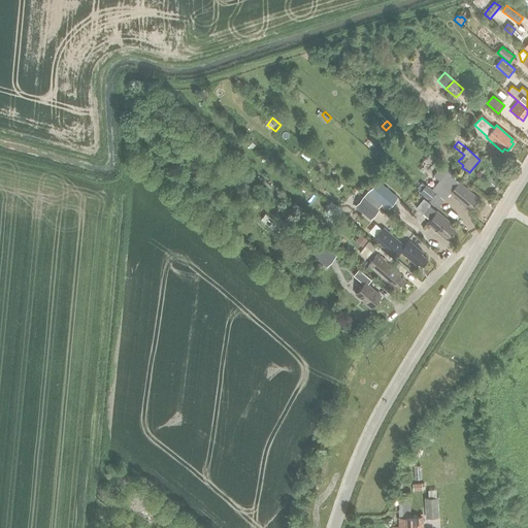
[(430,154),(428,157),(434,162),(437,159),(430,154)]
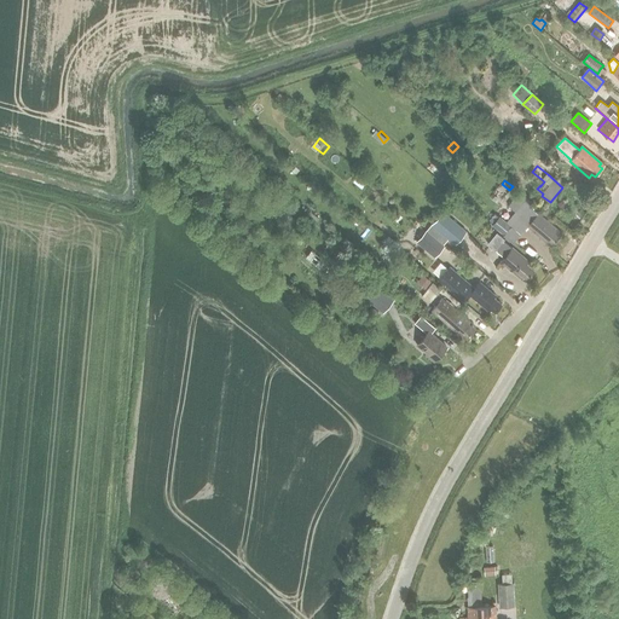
[(562,233),(528,204),(518,195),(514,201),(520,206),(507,223),(501,218),(493,225),(504,235),(509,230),(518,237),(527,226),(551,247),(562,233)]
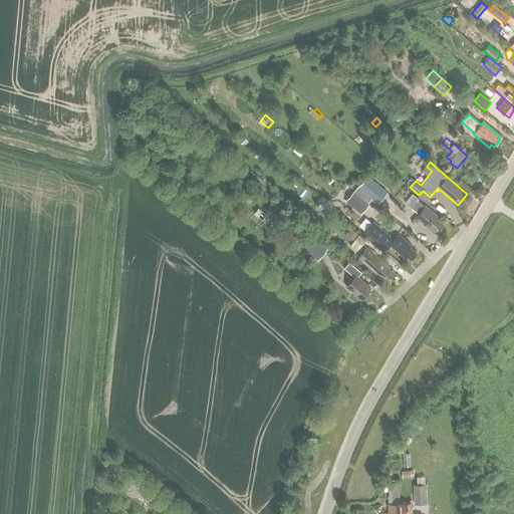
[(367,175),(357,187),(358,187),(371,199),(377,204),(388,192),(367,175)]
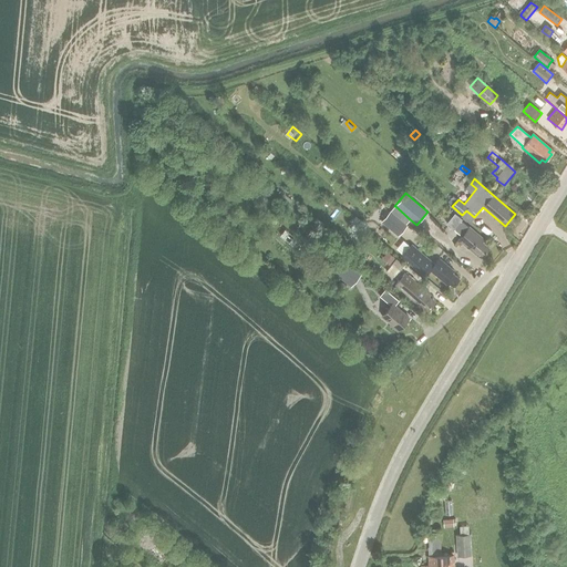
[(395,206),(390,212),(401,222),(405,225),(410,219),(395,206)]
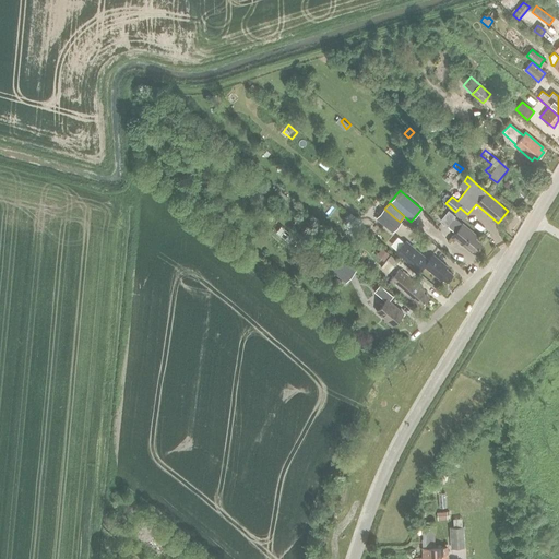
[(384,207),(375,218),(387,228),(391,223),(396,228),(401,223),(400,222),(395,218),(384,209),(384,207)]
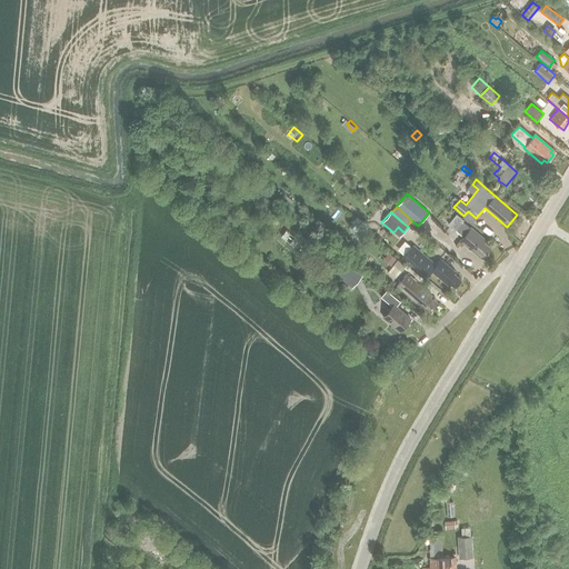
[(455,230),(462,222),(463,220),(456,215),(448,225),(455,230)]
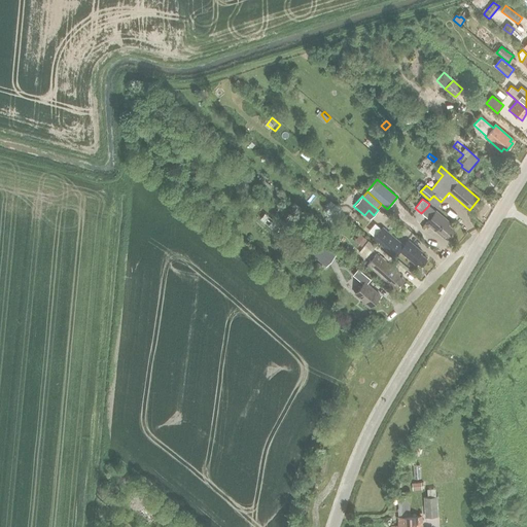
[(429,219),(426,222),(445,238),(446,236),(449,238),(454,231),(448,225),(450,223),(428,206),(422,214),(429,219)]
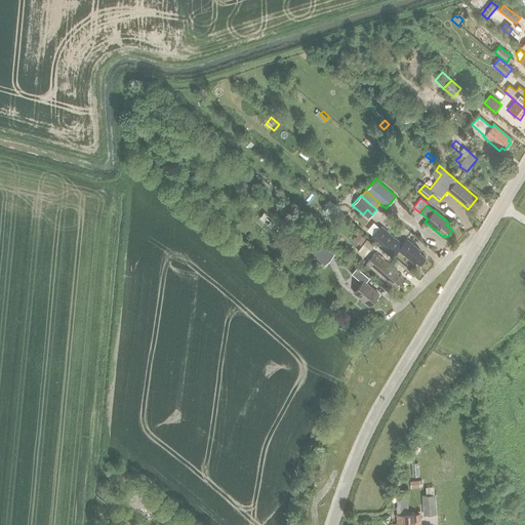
[(370,238),(392,255),(402,244),(380,226),(370,238)]
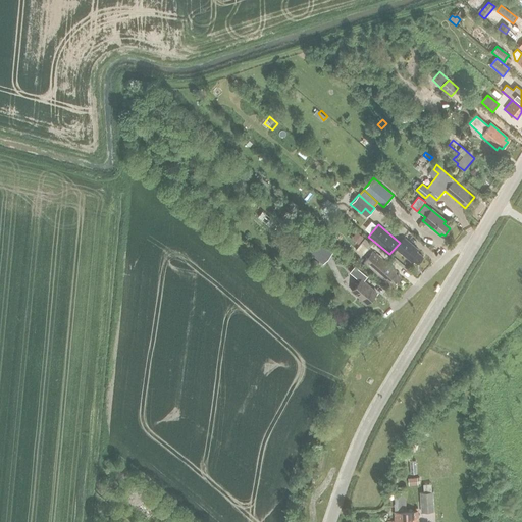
[(360,243),(366,237),(359,230),(354,237),(360,243)]
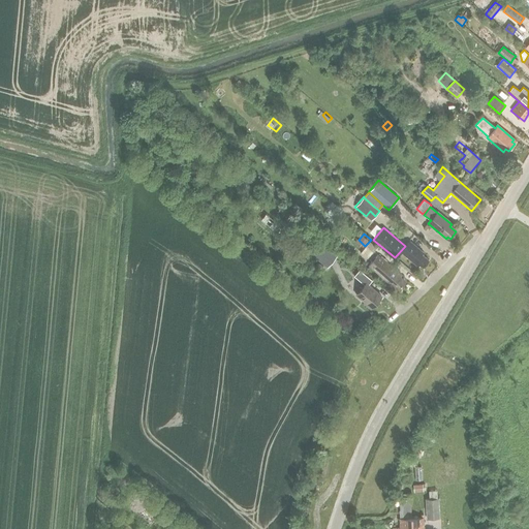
[(317,240),(307,251),(328,268),(337,256),(317,240)]
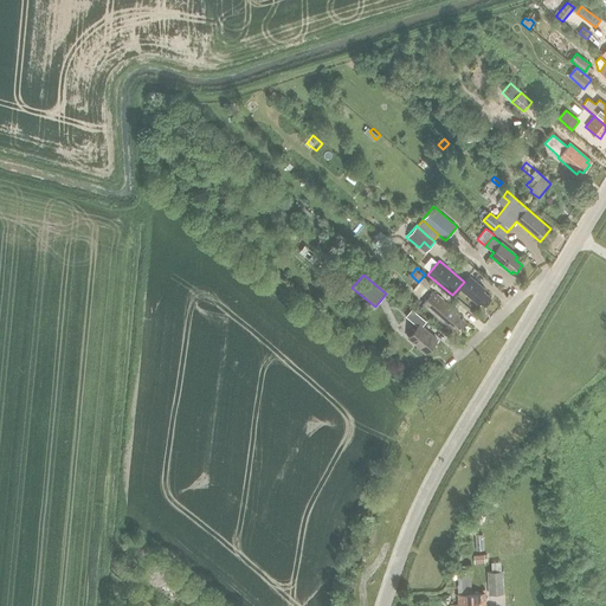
[(484,291),(485,290),(469,276),(458,288),(468,296),(469,298),(472,301),(474,301),(479,305),(481,303),(484,305),(491,298),(484,291)]
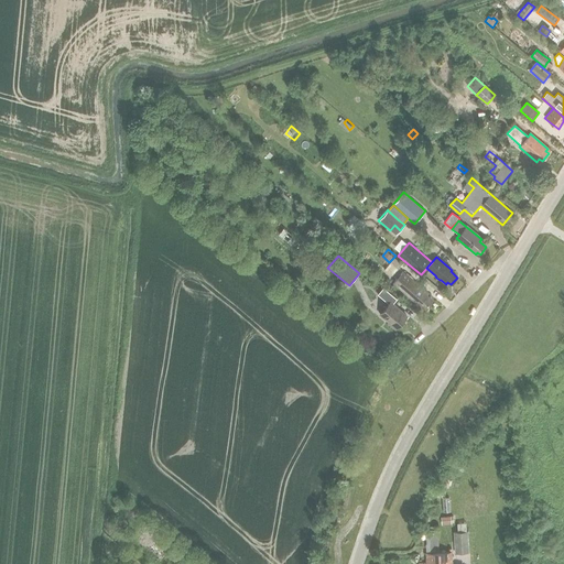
[(402,264),(394,258),(391,263),(399,270),(402,264)]
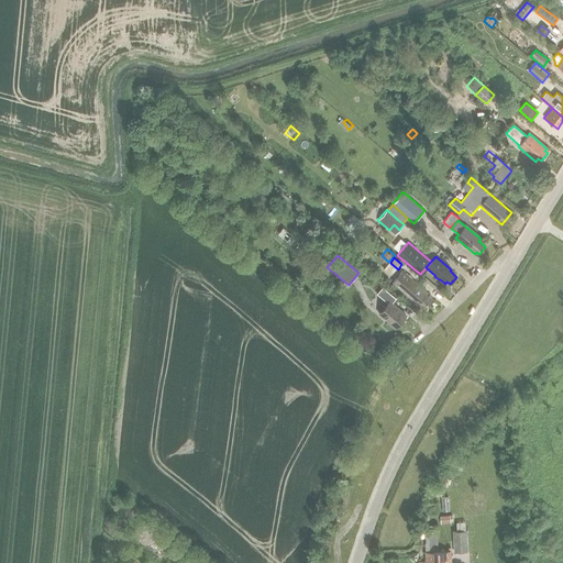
[(401,273),(393,283),(418,305),(419,302),(424,307),(430,300),(426,296),(427,295),(401,273)]
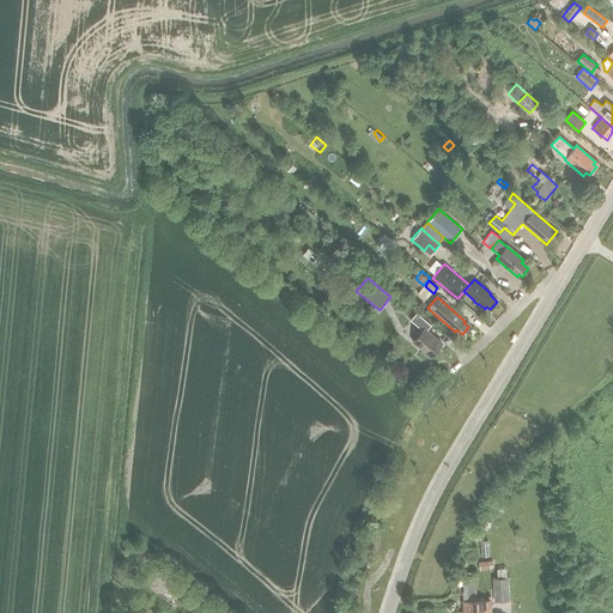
[(422,351),(430,358),(442,344),(428,331),(431,325),(417,313),(411,320),(423,331),(413,341),(424,350),(422,351)]
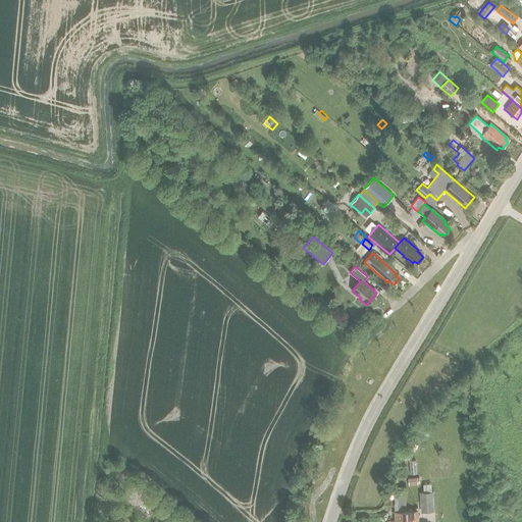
[(418,478),(409,479),(410,486),(419,485),(418,478)]
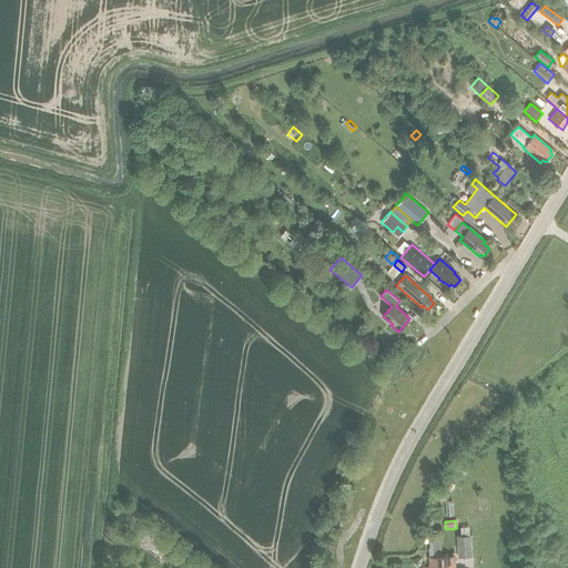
[(455,567),(454,557),(442,557),(440,541),(442,541),(442,535),(439,535),(439,530),(433,531),(433,535),(432,535),(433,558),(428,558),(428,567),(455,567)]
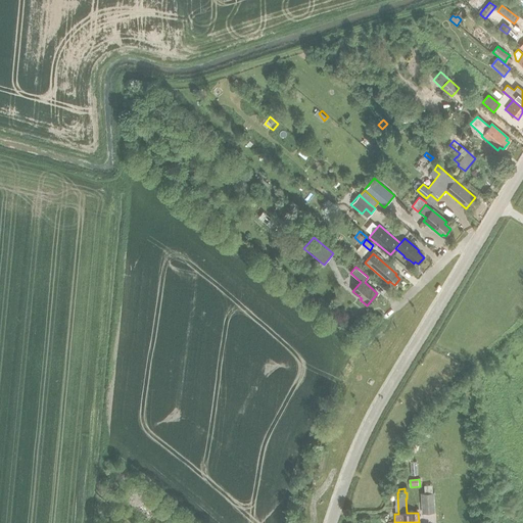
[(434,493),(421,494),(422,514),(435,513),(434,493)]
